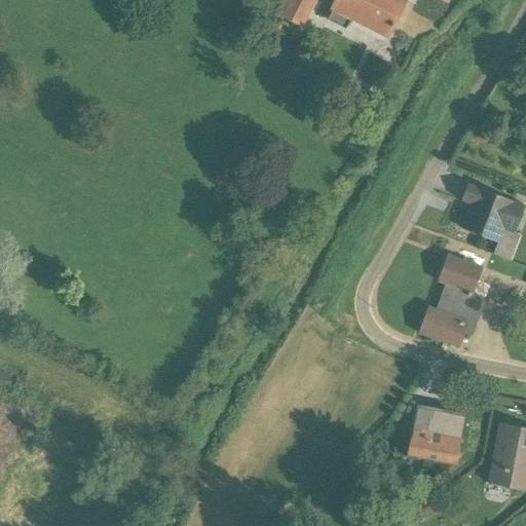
[(288,0),(278,17),(301,27),(314,0),(318,0),(329,5),(328,7),(332,9),(326,21),(344,30),(350,20),(384,37),(403,1),(401,0),(288,0)]
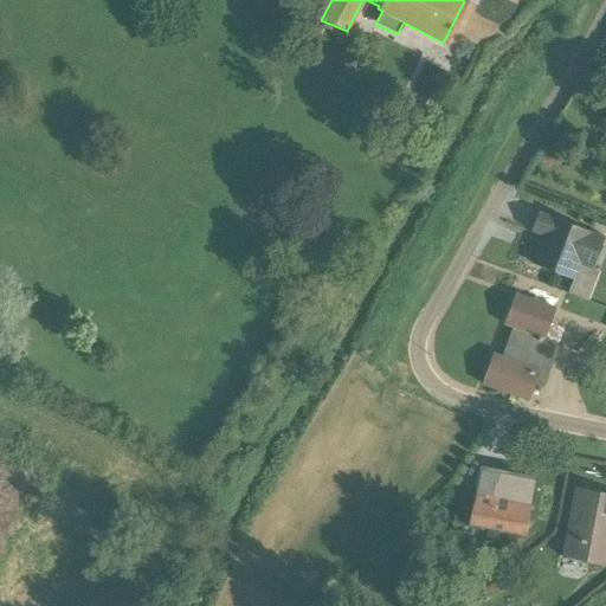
[(536,213),(529,232),(540,237),(529,264),(572,281),(578,265),(590,270),(601,238),(536,213)]
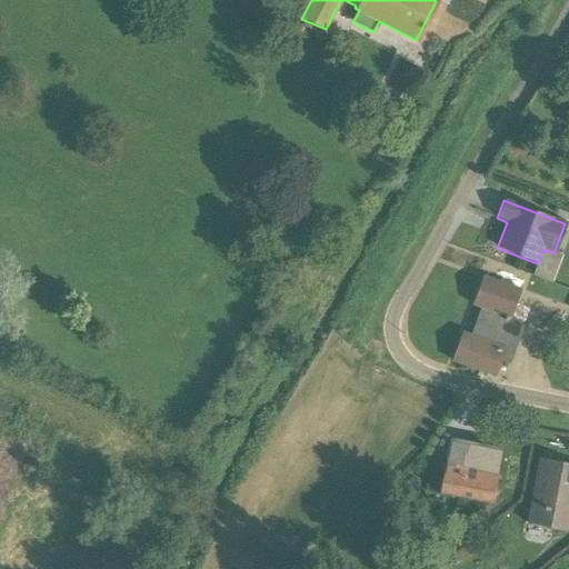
[(510,319),(520,289),(481,276),(470,306),(478,308),(469,335),(460,332),(450,361),(493,377),(499,361),(509,365),(522,323),(510,319)]
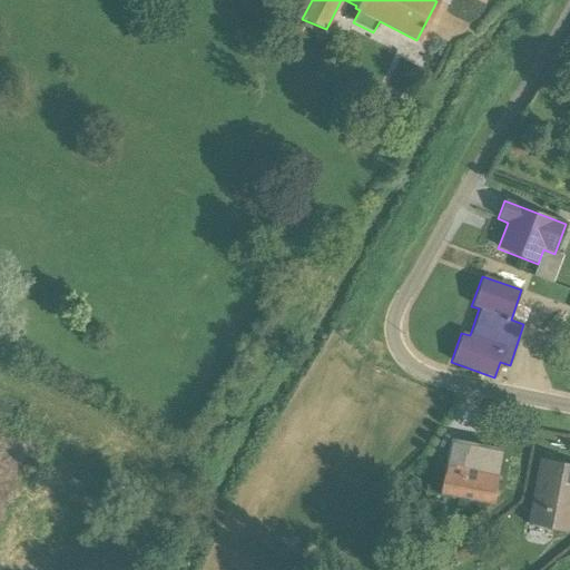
[(450,442),(439,493),(457,498),(454,511),(472,514),(474,501),(491,503),(501,452),(482,449),(481,457),(468,453),(467,453),(468,445),(450,442)]
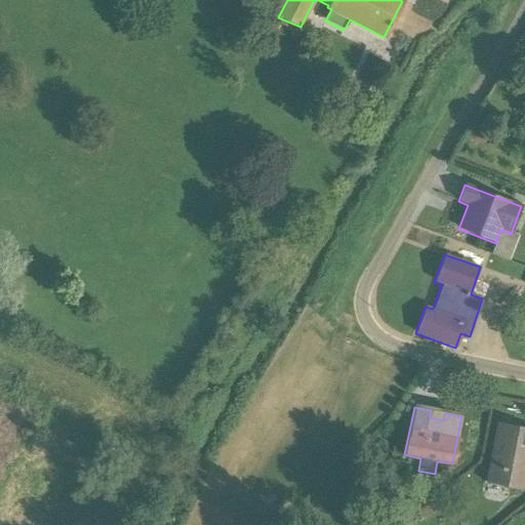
[(524,428),(497,422),(485,482),(524,490),(524,428)]
